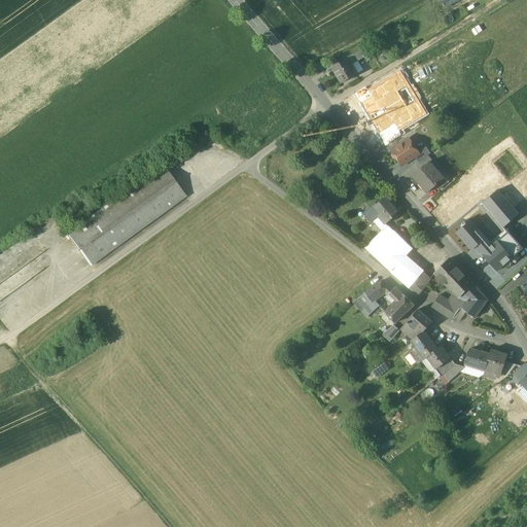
[(436,0),(441,8),(458,0),(436,0)]
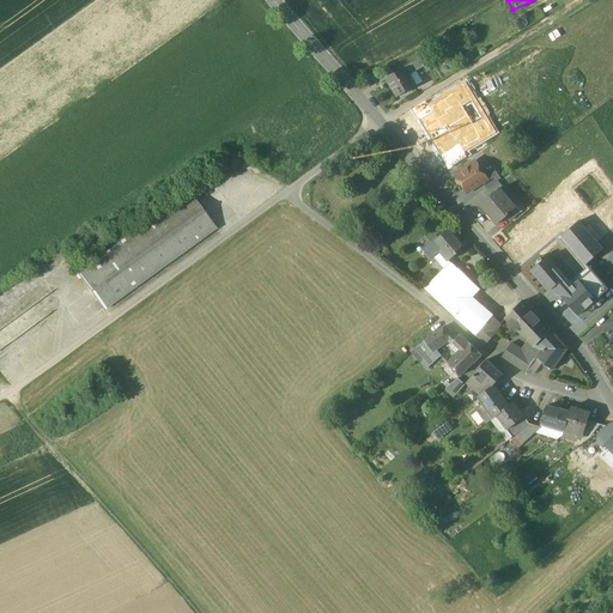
[(548,0),(539,6),(541,12),(554,4),(552,0),(548,0)]
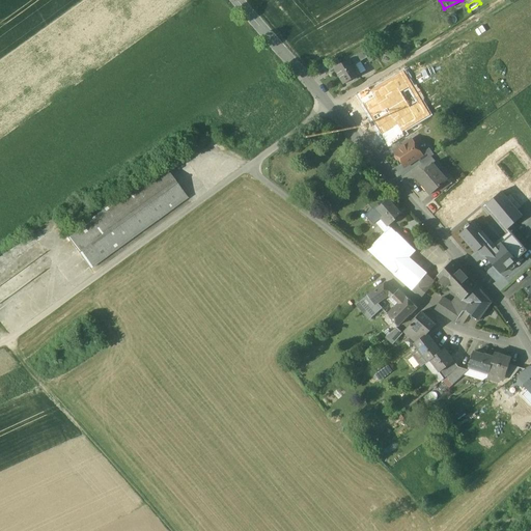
[(376,58),(370,47),(363,51),(367,57),(367,58),(370,62),(376,58)]
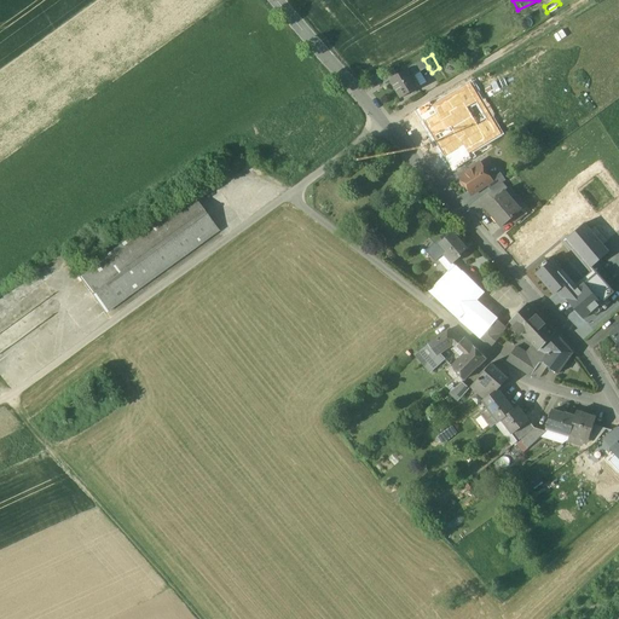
[(423,59),(406,70),(410,77),(412,76),(414,76),(428,68),(428,67),(423,59)]
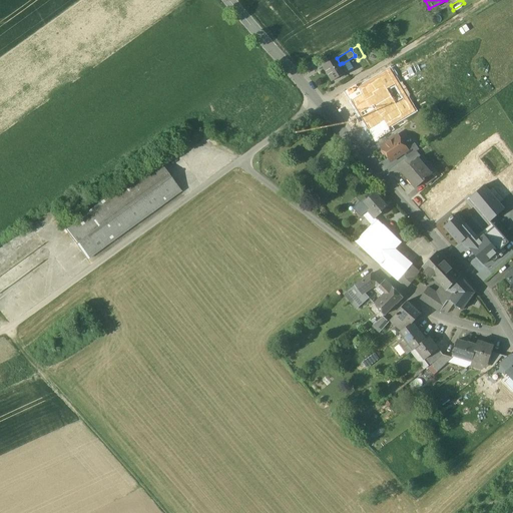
[(326,57),(316,63),(319,69),(324,66),(324,65),(329,62),(326,57)]
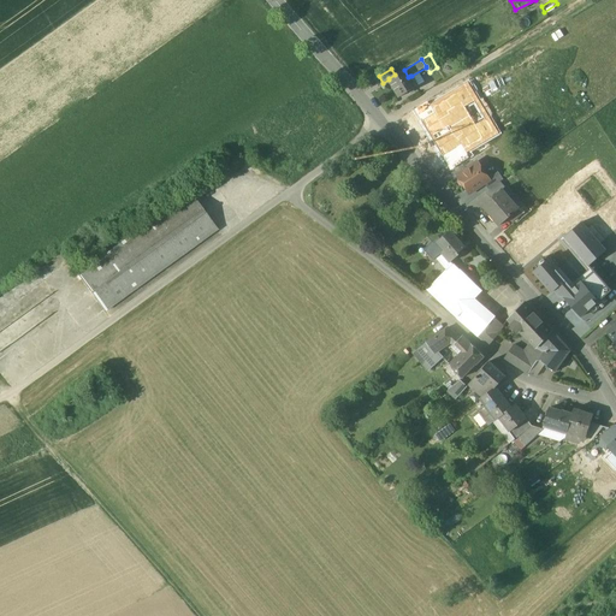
[(408,77),(404,70),(395,75),(389,78),(389,80),(400,98),(418,87),(412,76),(410,76),(408,77)]
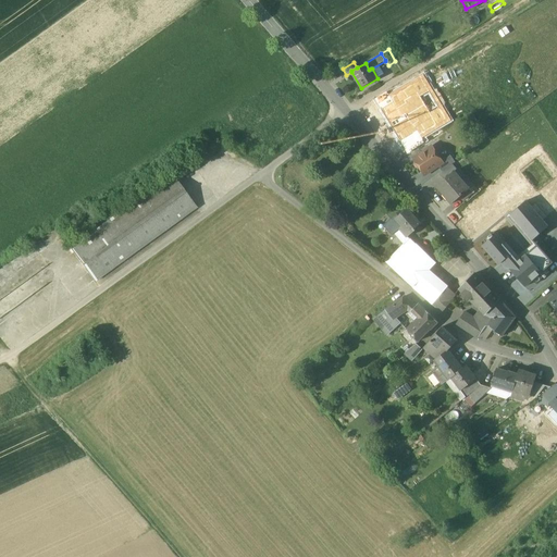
[(375,98),(392,125),(425,104),(421,97),(431,90),(422,77),(391,97),(387,91),(375,98)]
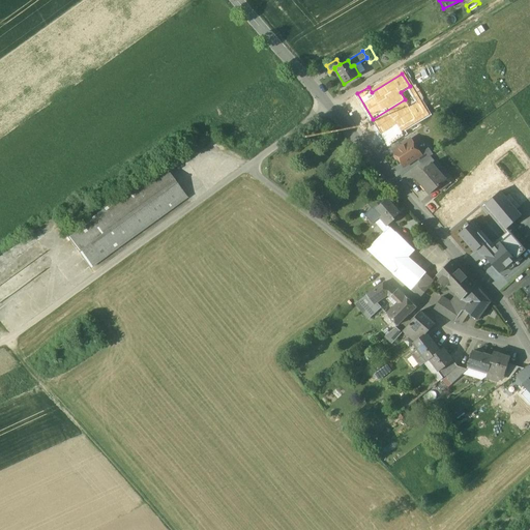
[(410,107),(405,99),(373,119),(389,146),(401,139),(396,131),(427,114),(418,100),(410,107)]
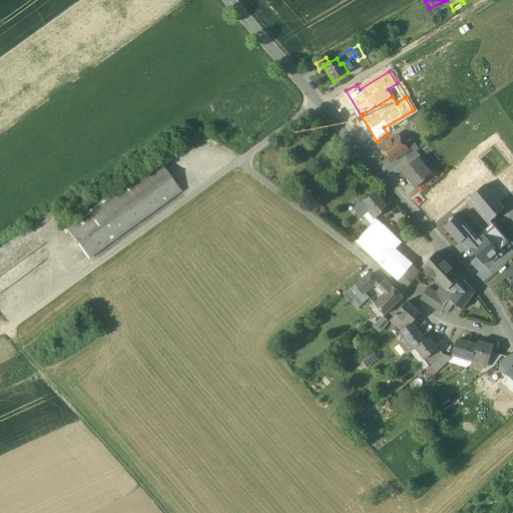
[(395,136),(381,146),(382,148),(382,151),(384,154),(387,155),(391,161),(404,153),(408,150),(407,148),(403,142),(401,144),(395,136)]
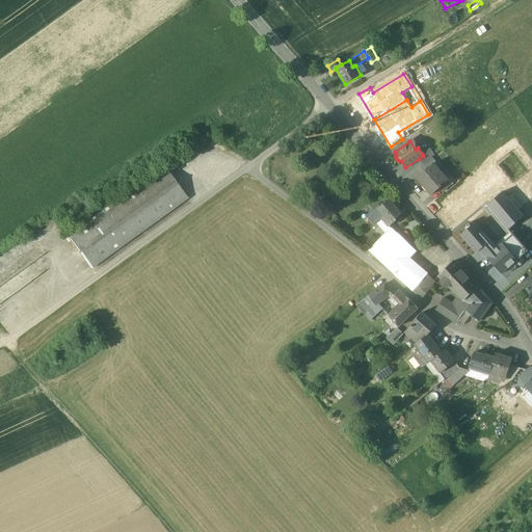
[(430,149),(422,154),(423,156),(419,159),(422,164),(434,155),(430,149)]
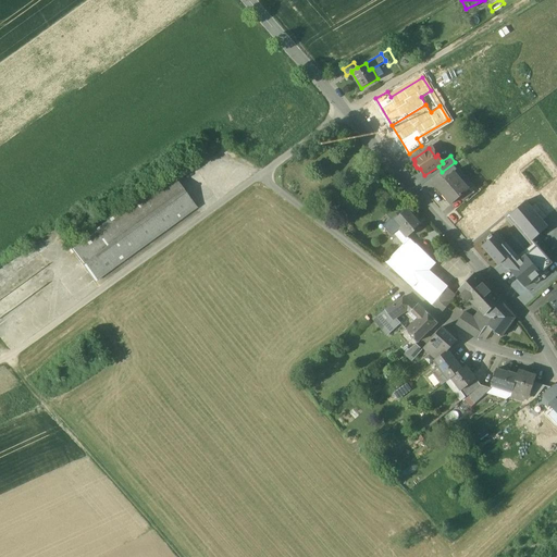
[(453,164),(438,174),(443,181),(454,172),(456,170),(453,164)]
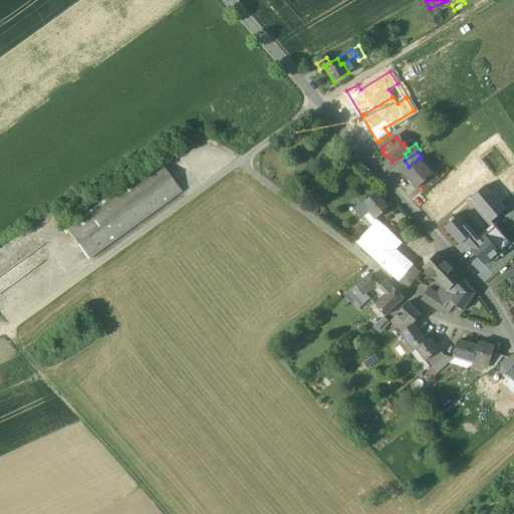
[(433,175),(419,159),(409,167),(403,173),(417,189),(425,182),(433,175)]
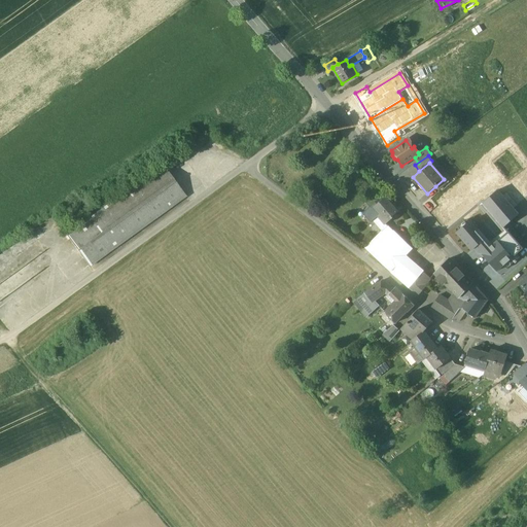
[(164,165),(77,227),(101,258),(186,197),(164,165)]
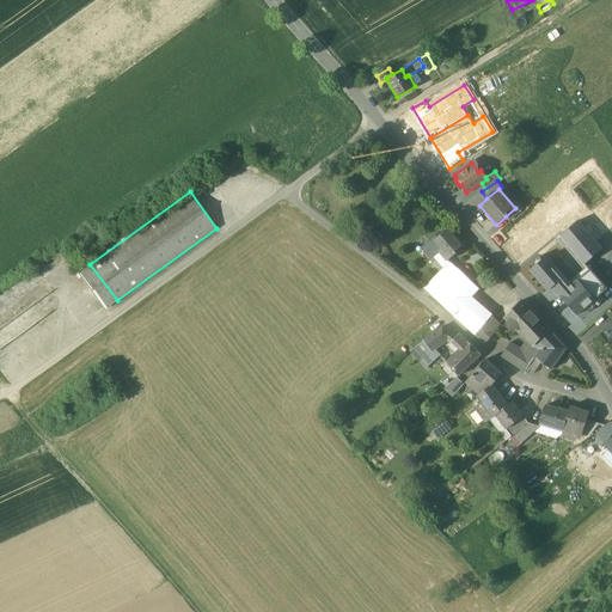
[(515,208),(506,216),(509,221),(519,213),(515,208)]
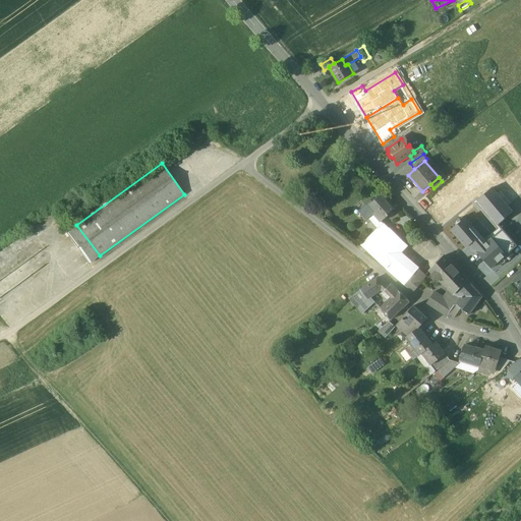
[(513,212),(493,188),(476,201),(498,225),(513,212)]
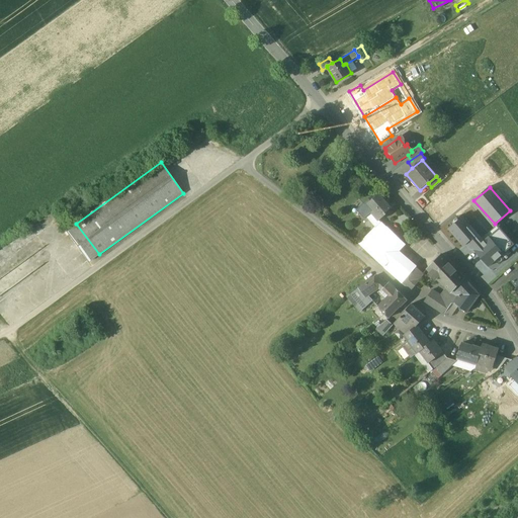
[(378,194),(369,203),(367,201),(363,205),(364,206),(358,211),(365,220),(366,219),(371,213),(378,222),(379,221),(386,214),(385,213),(391,208),(378,194)]
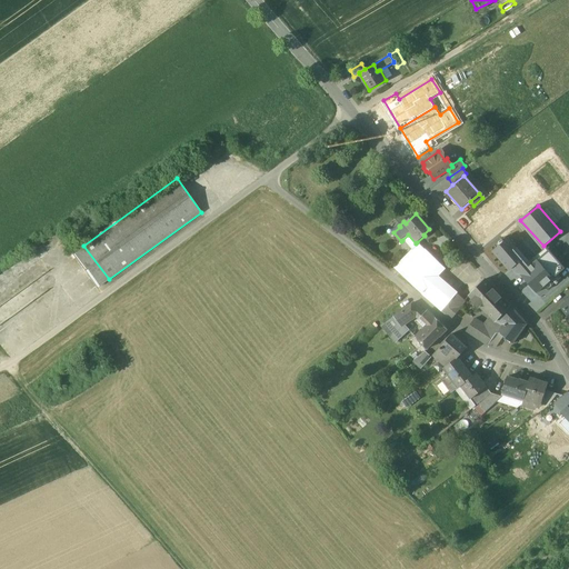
[(416,243),(408,235),(402,240),(412,250),(413,251),(419,245),(417,242),(416,243)]
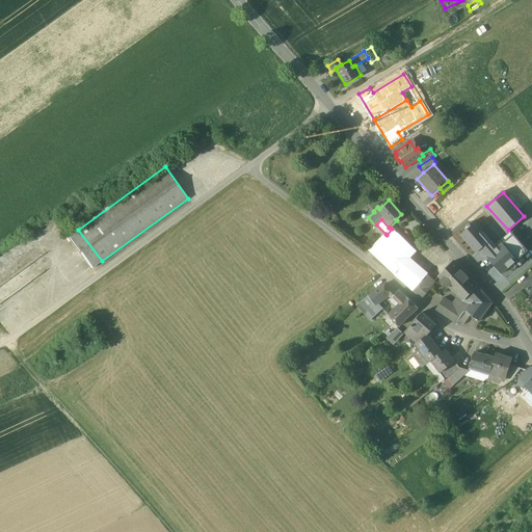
[(480,249),(502,274),(529,251),(513,234),(495,249),(481,234),(483,232),(476,223),(461,236),(476,253),(480,249)]
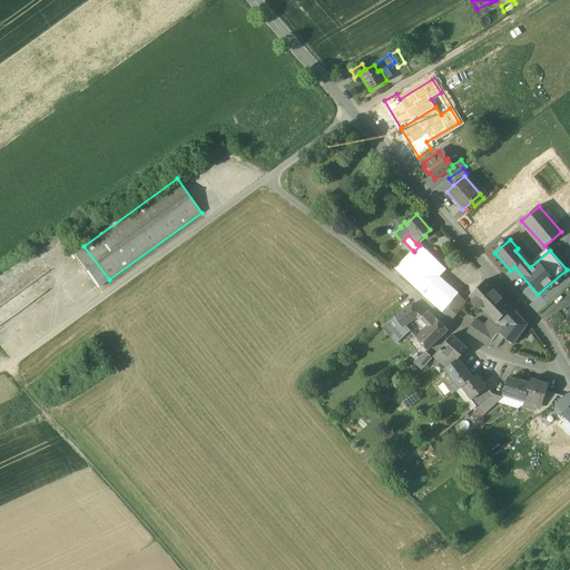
[(413,251),(395,269),(402,275),(425,251),(420,245),(414,252),(413,251)]
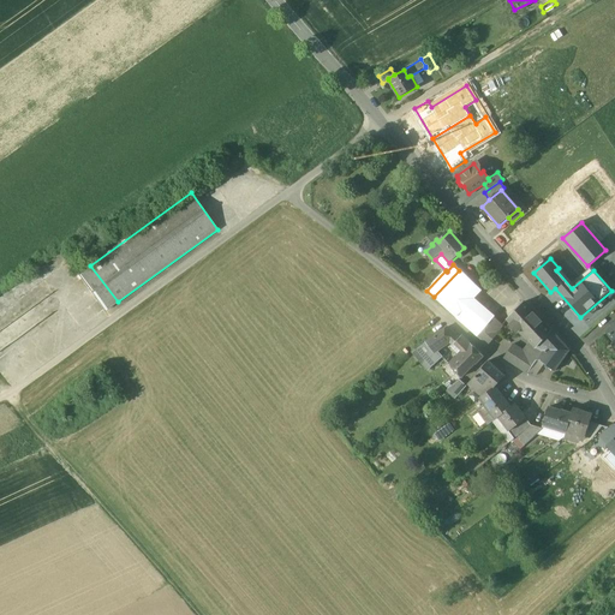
[(118,302),(90,266),(78,274),(105,311),(118,302)]
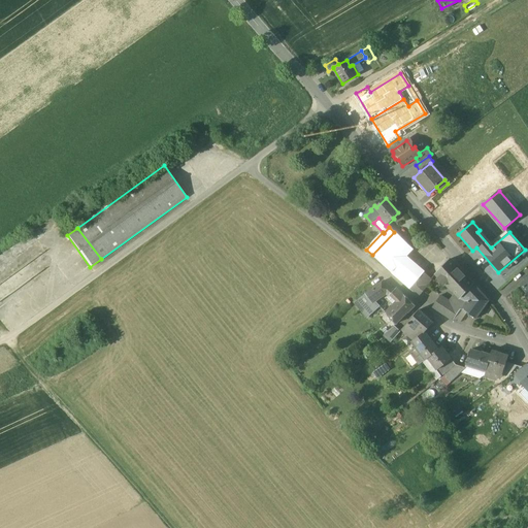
[(394,232),(372,255),(391,272),(407,256),(413,250),(394,232)]
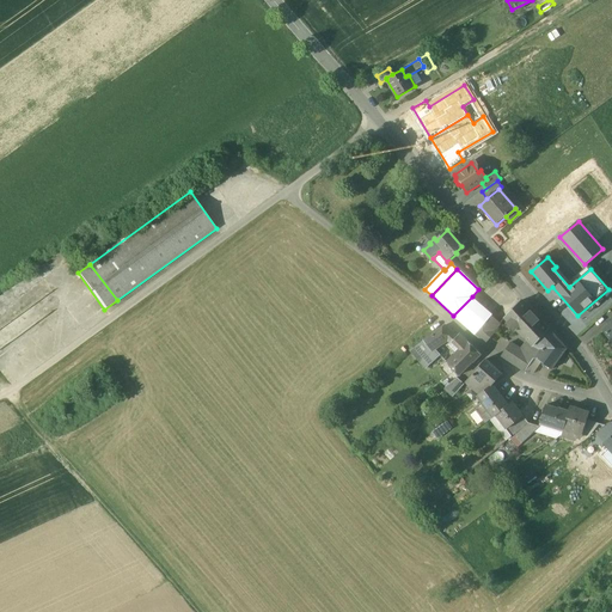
[(491,316),(472,297),(453,316),(476,335),(491,316)]
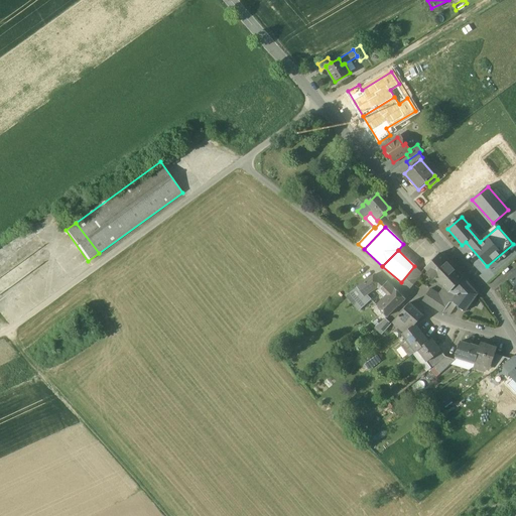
[(459,274),(440,253),(425,268),(441,285),(447,278),(452,282),(459,274)]
